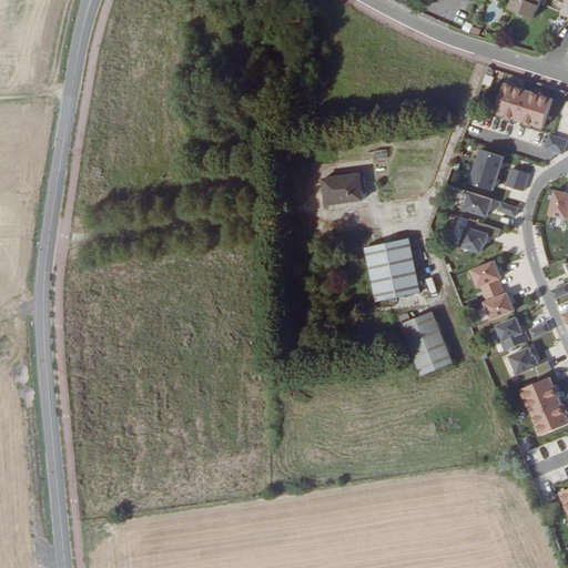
[(421,7),(409,1),(407,7),(418,11),(418,10),(421,7)]
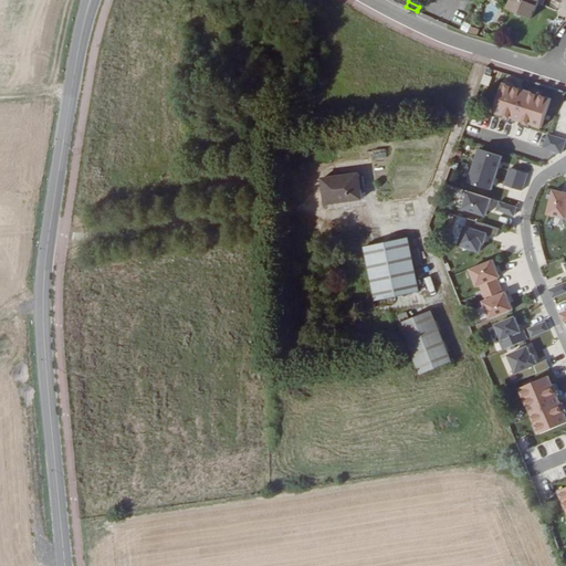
[(541,126),(549,97),(502,82),(493,111),(541,126)]
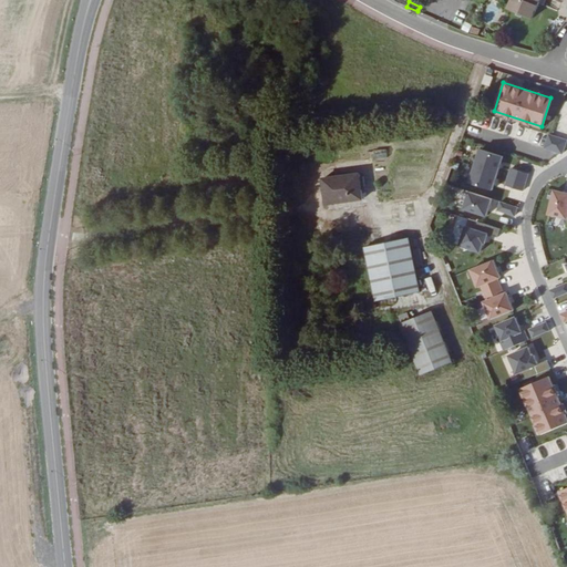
[(562,153),(566,140),(548,134),(544,147),(562,153)]
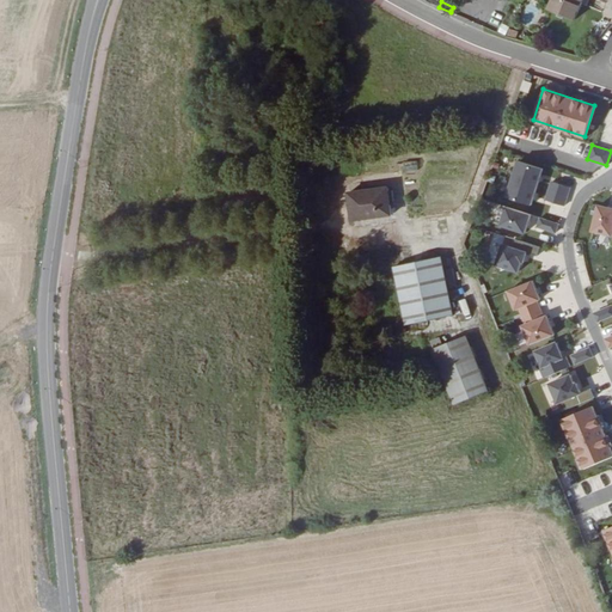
[(403,161),(404,171),(417,169),(416,160),(403,161)]
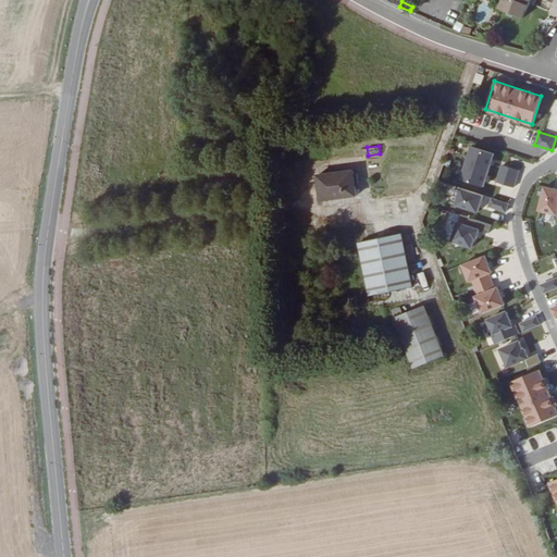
[(471,146),(466,162),(487,170),(493,152),(471,146)]
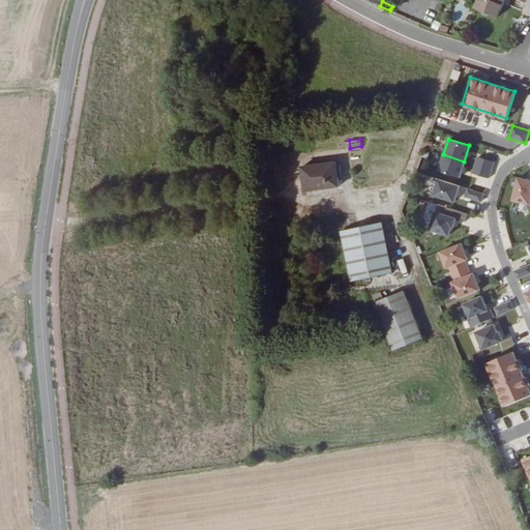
[(464,162),(443,154),(438,170),(459,177),(464,162)]
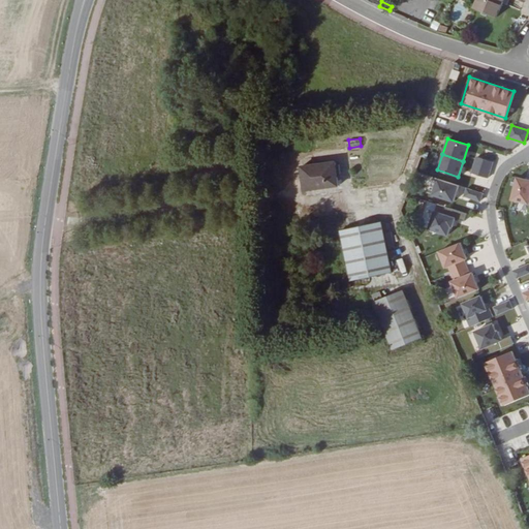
[(475,156),(473,164),(489,169),(492,161),(475,156)]
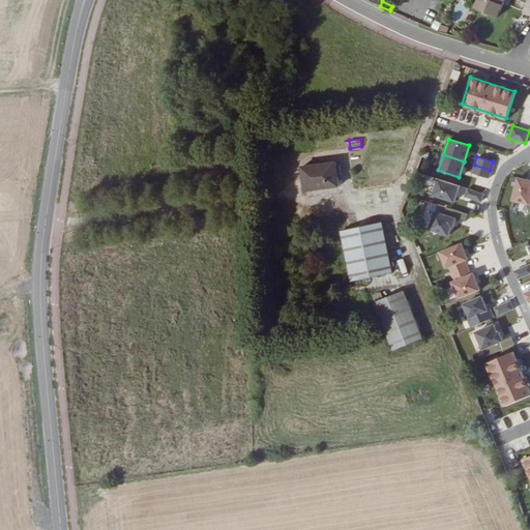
[(302,167),(305,190),(339,185),(337,177),(342,177),(340,165),(336,166),(335,162),(302,167)]
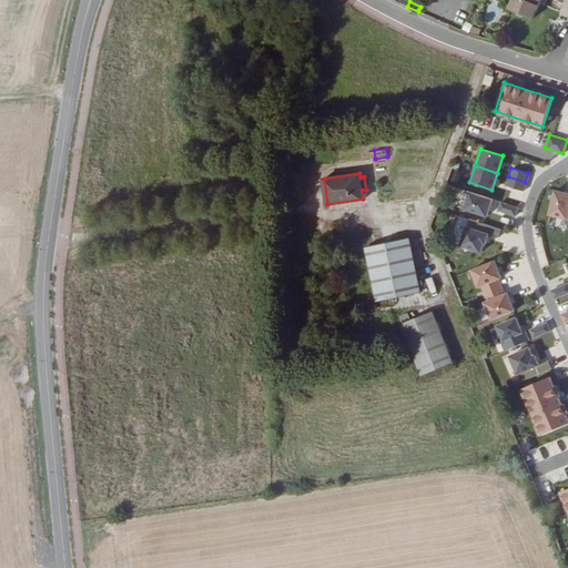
[(523,190),(525,182),(508,176),(506,184),(523,190)]
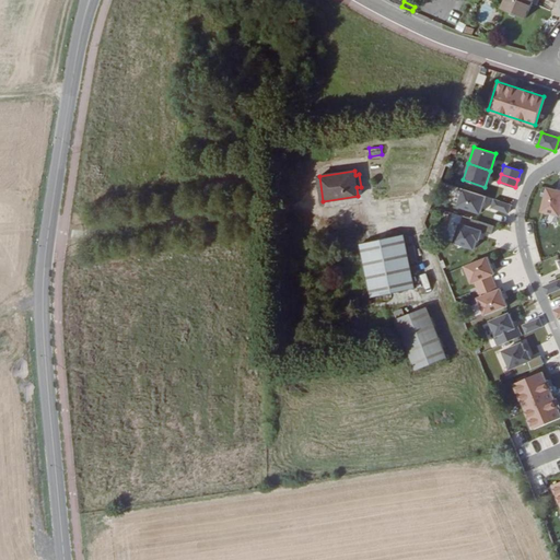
[(559,189),(547,187),(541,210),(559,214),(559,211),(559,189)]
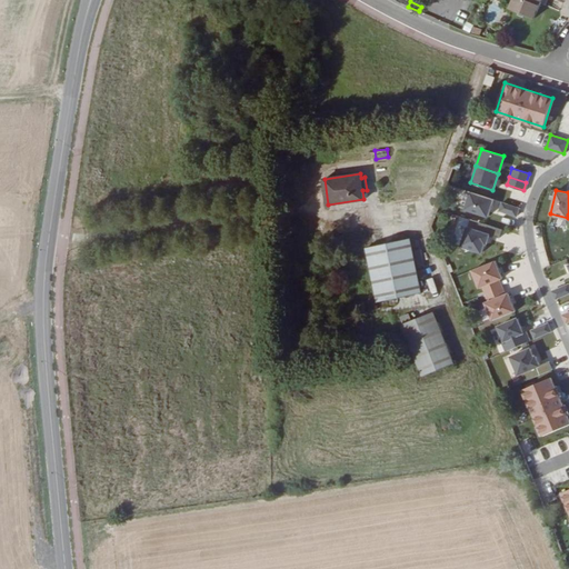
[(492,199),(470,191),(465,209),(487,216),(492,199)]
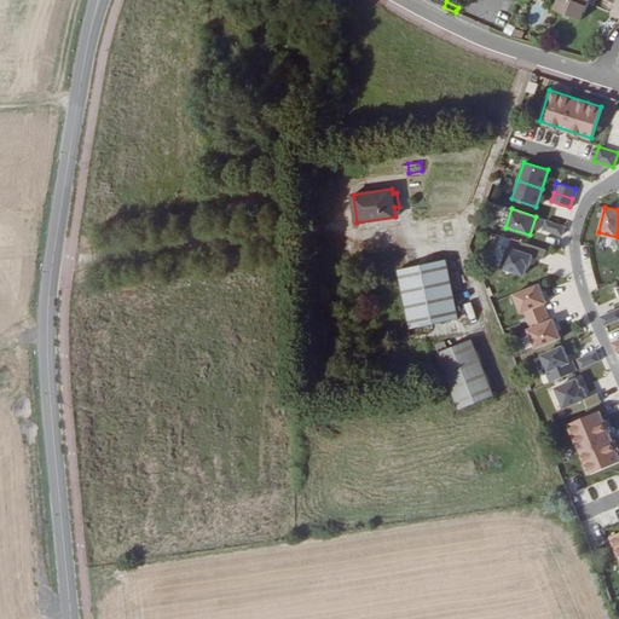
[(563,225),(545,219),(542,229),(560,235),(563,225)]
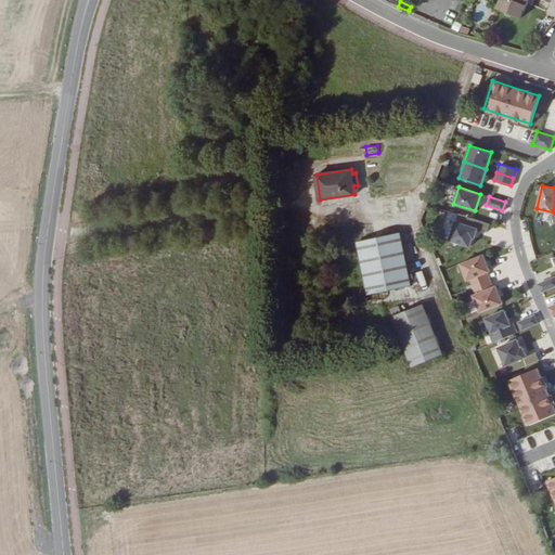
[(486,232),(489,223),(457,214),(449,242),(468,248),(472,237),(474,237),(477,229),(486,232)]
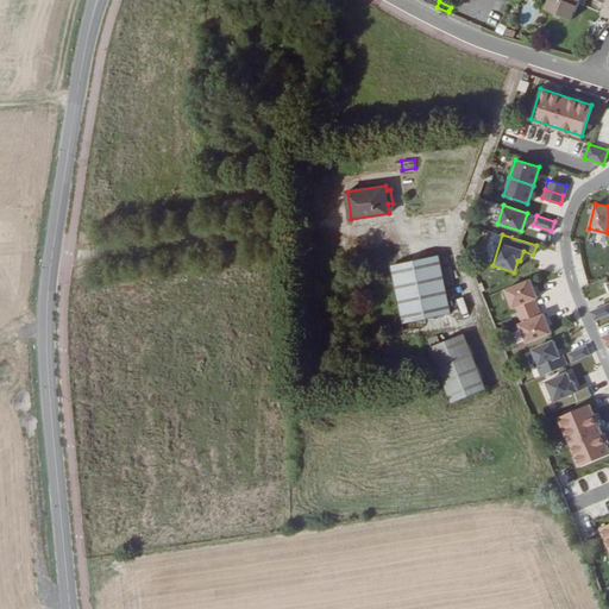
[(443,270),(439,255),(391,265),(405,324),(452,313),(446,286),(443,270)]
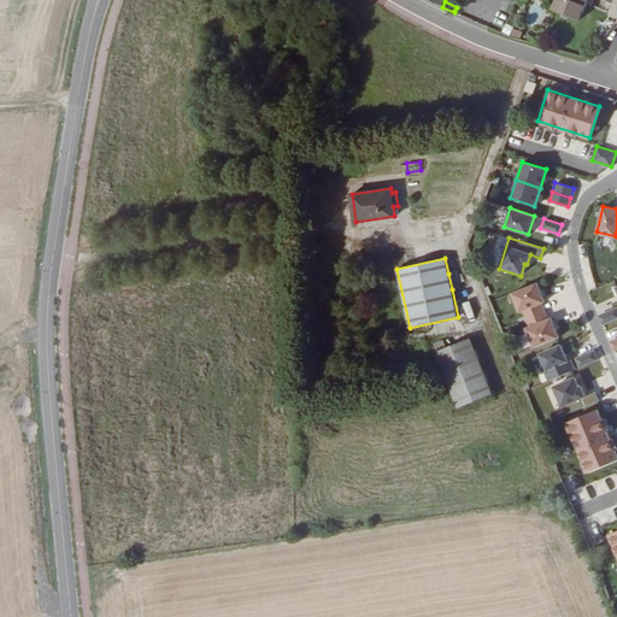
[(454,271),(448,274),(452,289),(459,288),(454,271)]
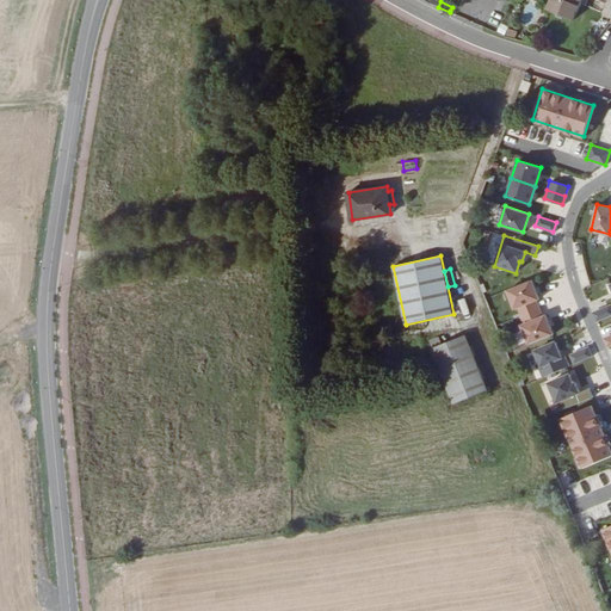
[(520,315),(538,308),(535,300),(538,298),(530,279),(506,290),(513,308),(517,307),(520,315)]
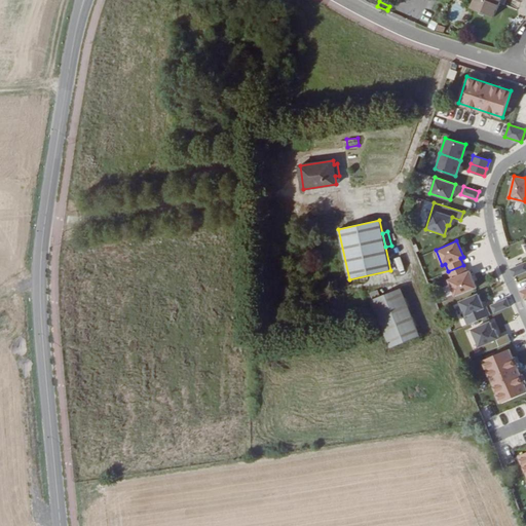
[(514,276),(525,270),(525,264),(525,262),(510,269),(514,276)]
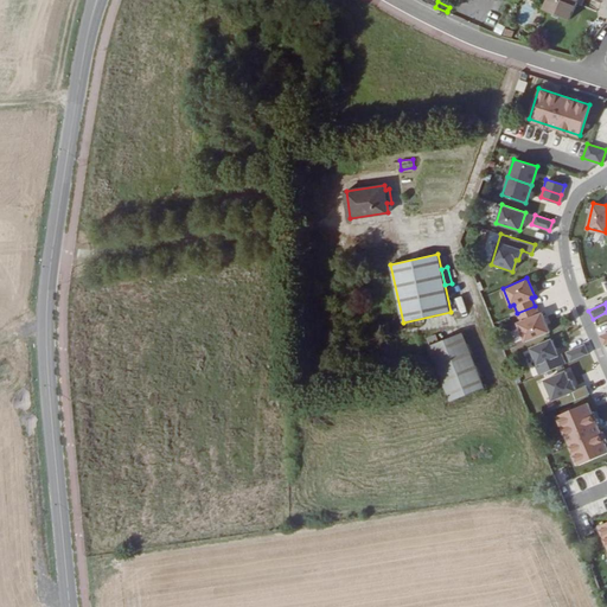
[(538,314),(535,306),(517,313),(521,321),(517,323),(524,342),(549,332),(541,313),(538,314)]
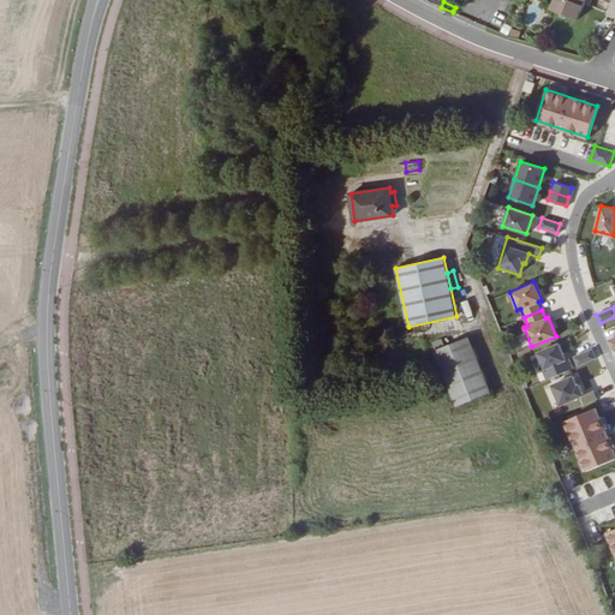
[(491,393),(469,336),(445,347),(436,350),(435,351),(457,407),(491,393)]
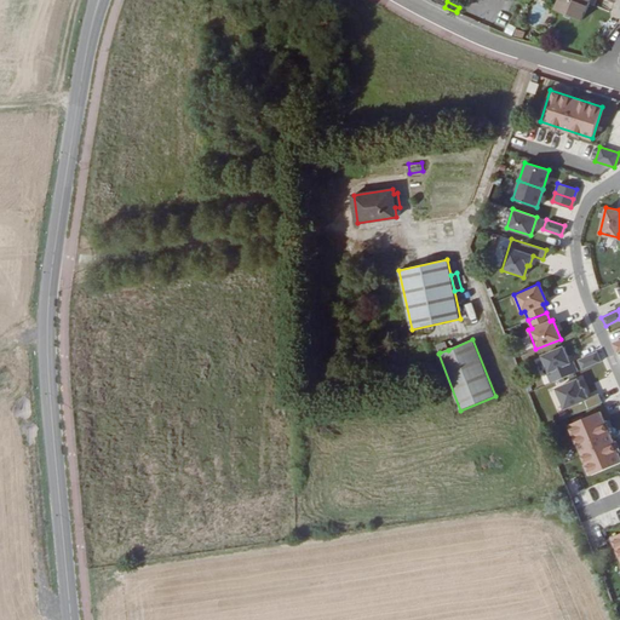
[(436,343),(440,352),(448,350),(445,340),(436,343)]
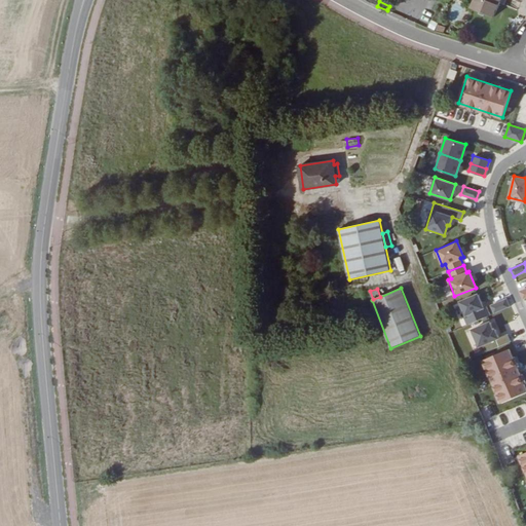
[(467,325),(489,314),(486,306),(483,307),(478,294),(459,301),(465,314),(463,315),(467,325)]
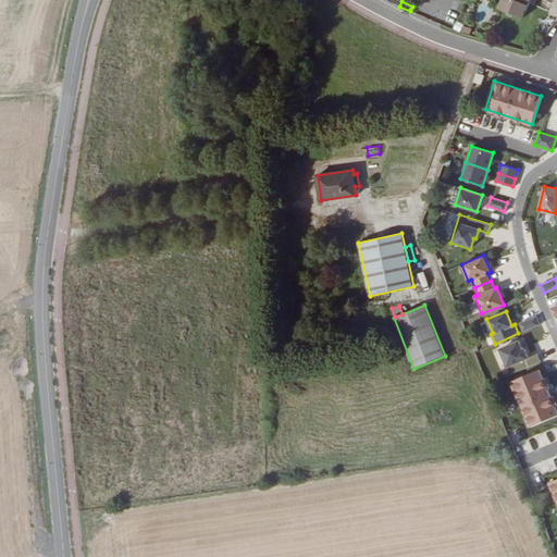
[(539,324),(535,317),(520,323),(523,331),(539,324)]
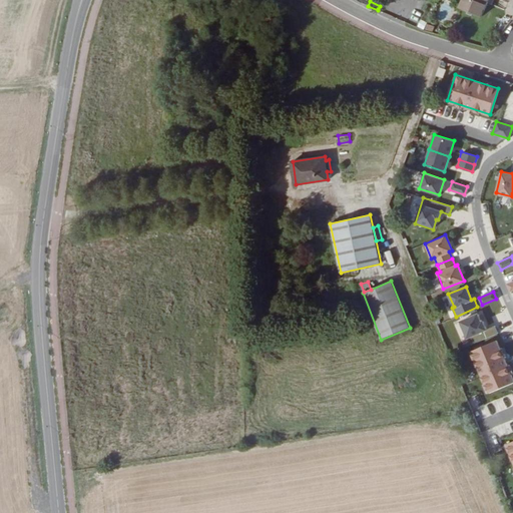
[(459,320),(470,345),(497,333),(494,326),(486,329),(483,321),(481,322),(477,312),(459,320)]
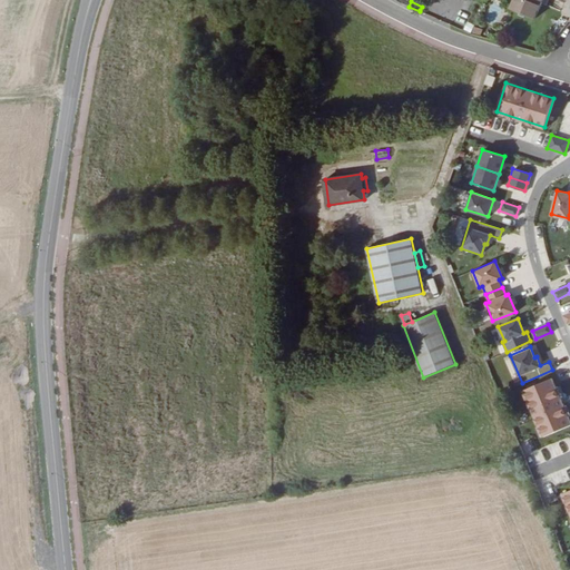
[(569,421),(551,377),(523,390),(543,436),(569,424),(569,421)]
